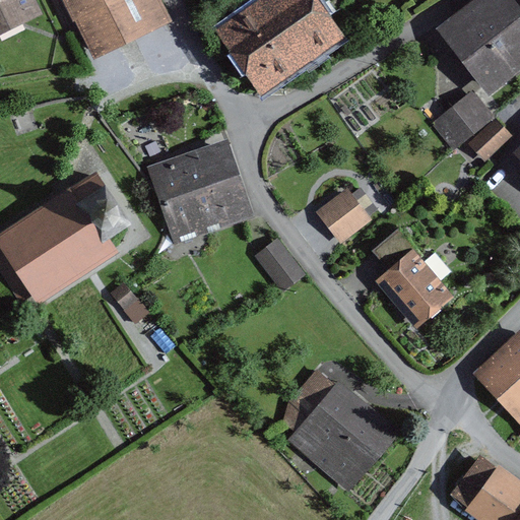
[(0,0),(0,31),(42,10),(37,0),(0,0)]
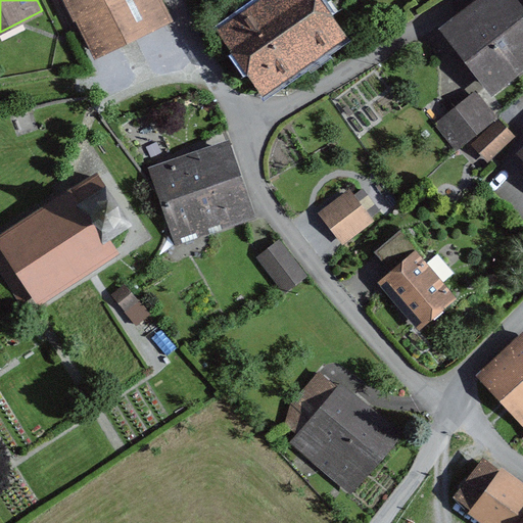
[(175,18),(165,0),(67,0),(98,58),(175,18)]
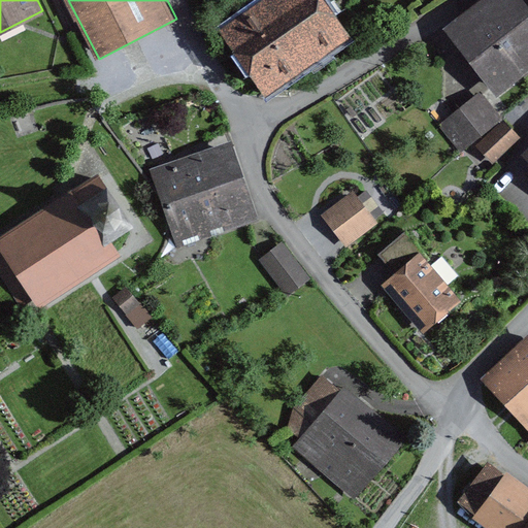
[(353,33),(330,0),(256,0),(221,25),(268,92),(353,33)]
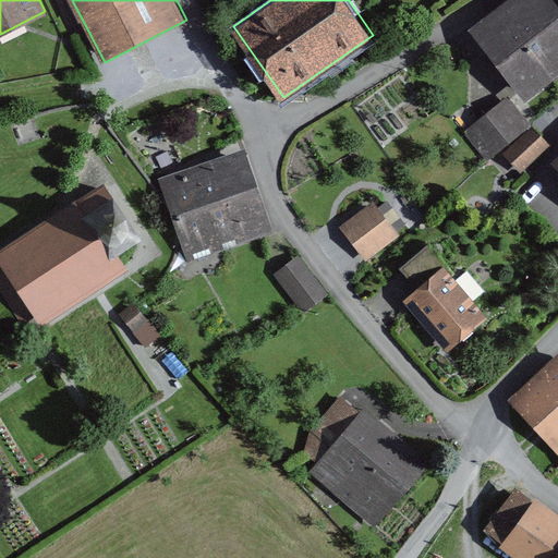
[(557,64),(557,23),(540,0),(522,0),(481,33),(525,91),(557,64)]
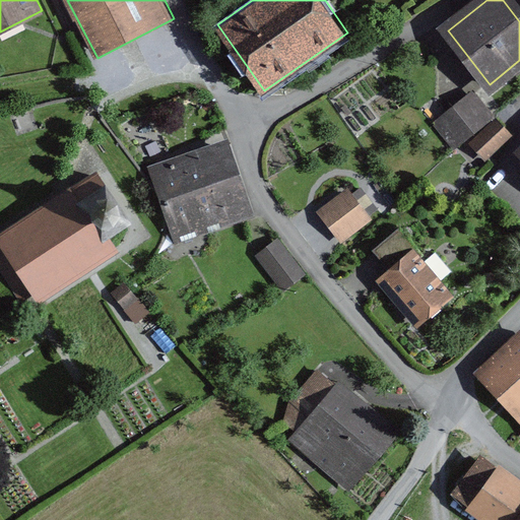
[(495,118),(472,90),(432,122),(454,150),(495,118)]
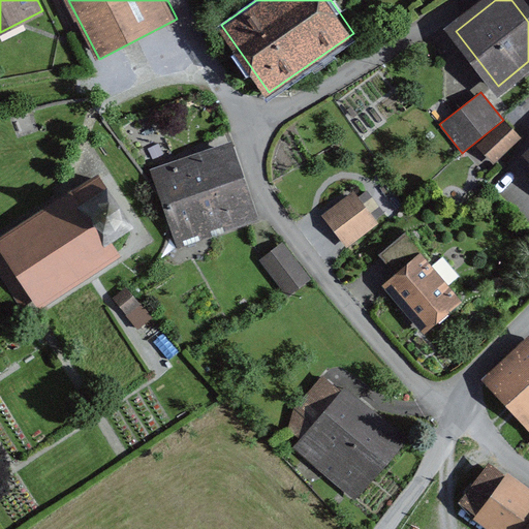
[(521,138),(503,120),(476,146),(493,164),(521,138)]
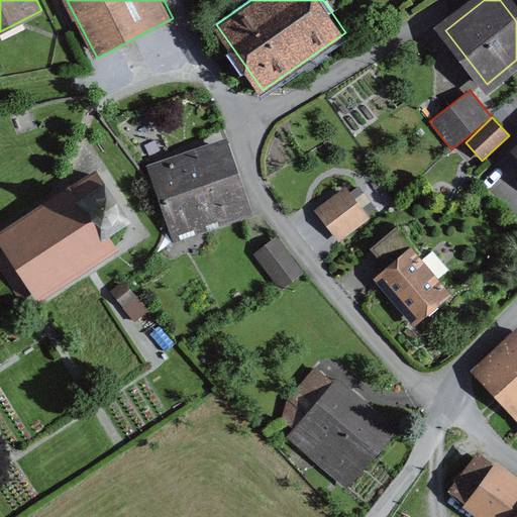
[(240,174),(226,135),(148,163),(163,202),(240,174)]
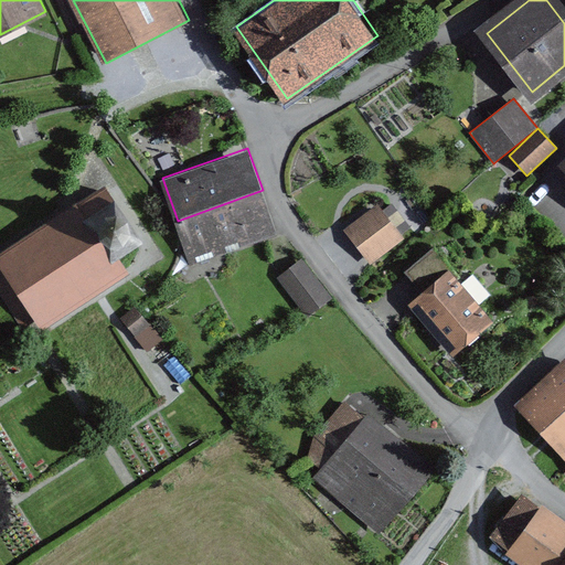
[(81,199),(121,258),(146,242),(106,182),(81,199)]
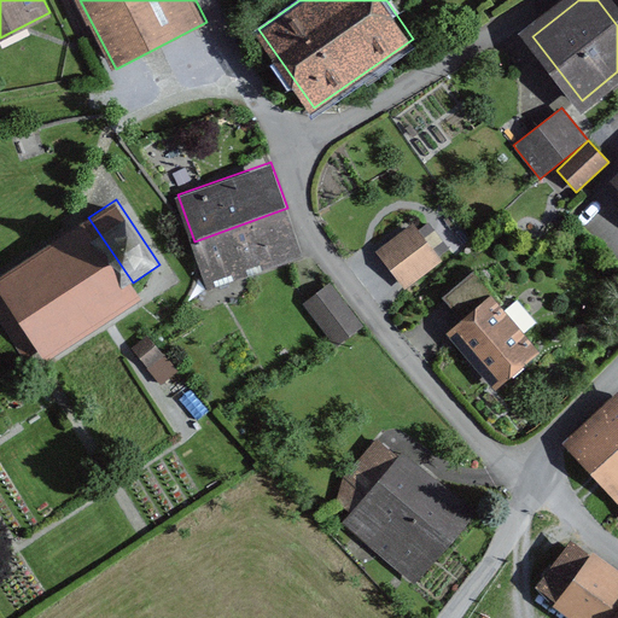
[(304,255),(287,208),(194,242),(210,287),(304,255)]
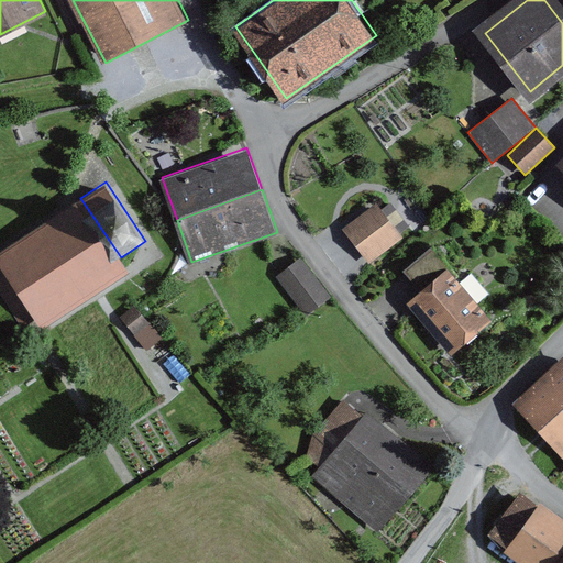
[(131,272),(121,257),(80,198),(0,251),(0,286),(23,321),(32,315),(43,331),(131,272)]
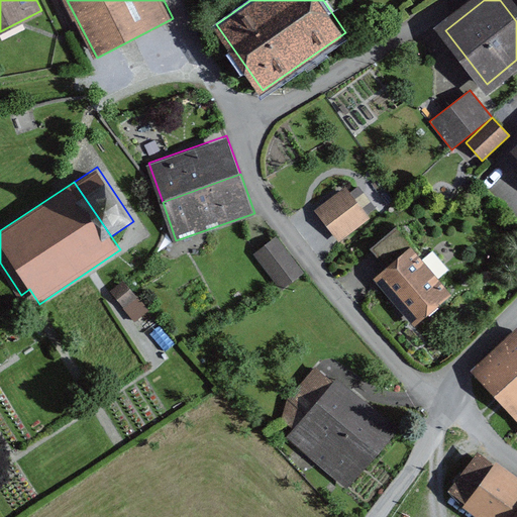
[(377,206),(358,183),(349,189),(345,183),(313,207),(338,240),(371,216),(368,213),(377,206)]
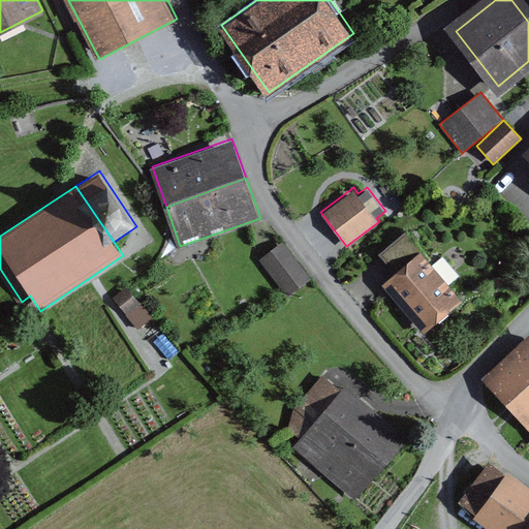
[(460,273),(442,253),(432,262),(426,256),(429,253),(407,228),(378,252),(395,272),(382,282),(425,332),(463,300),(448,283),(460,273)]
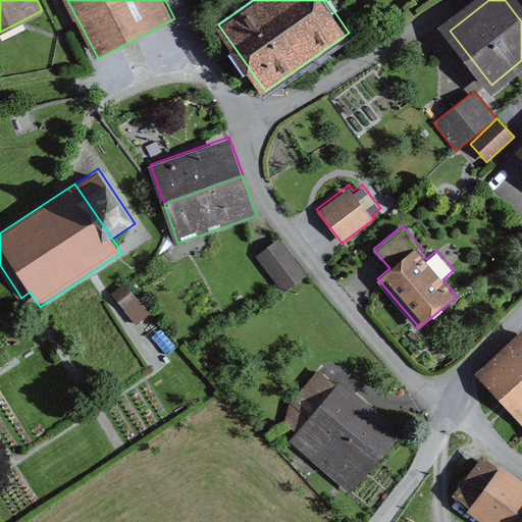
[(307,273),(278,237),(256,255),(284,291),(307,273)]
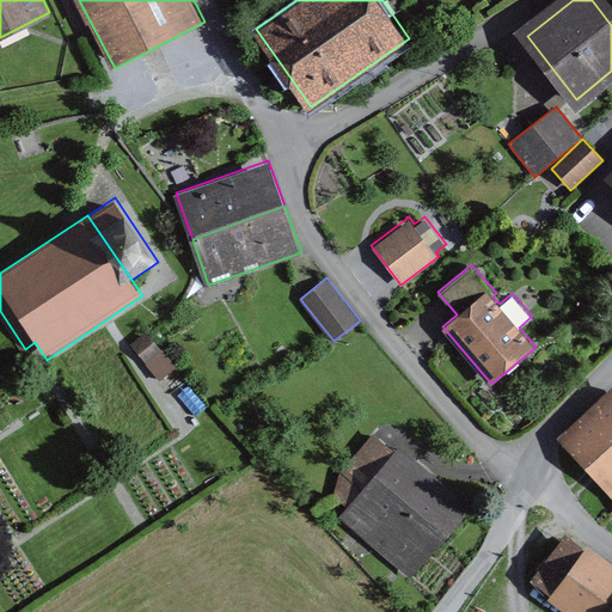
[(164,350),(148,330),(133,342),(148,362),(164,350)]
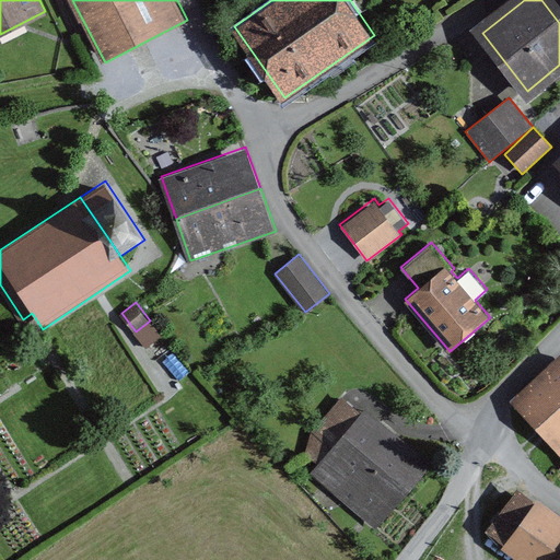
[(559,351),(509,397),(559,453),(559,351)]
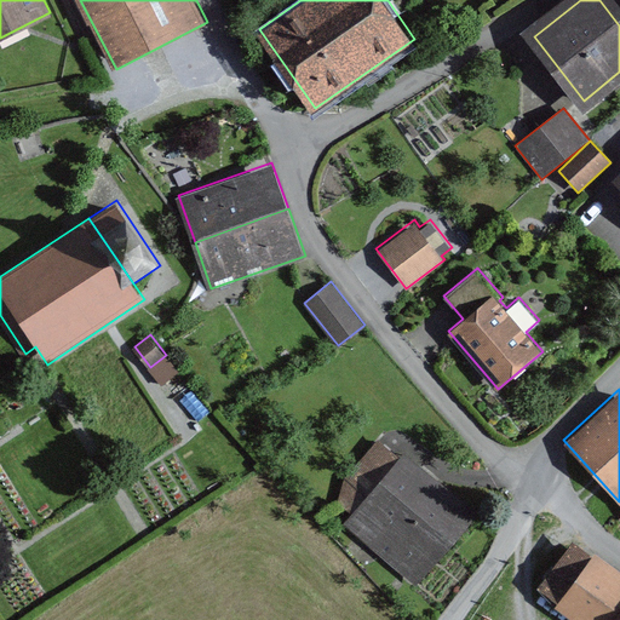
[(337,503),(350,515),(343,522),(415,585),(476,516),(402,452),(397,457),(377,438),(343,476),(337,503)]
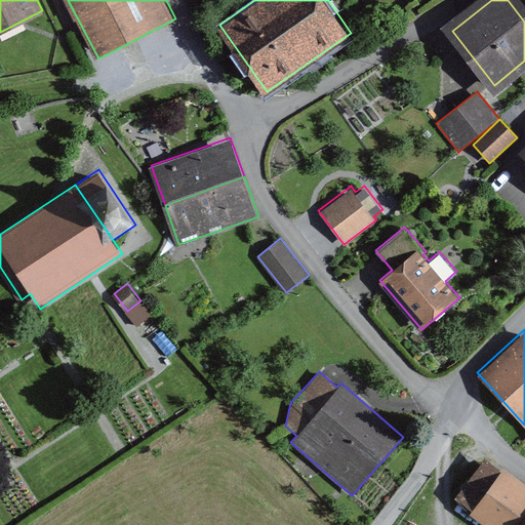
[(524,524),(524,481),(505,466),(502,469),(486,456),(457,493),(475,507),(472,511),(490,524),(524,524)]
